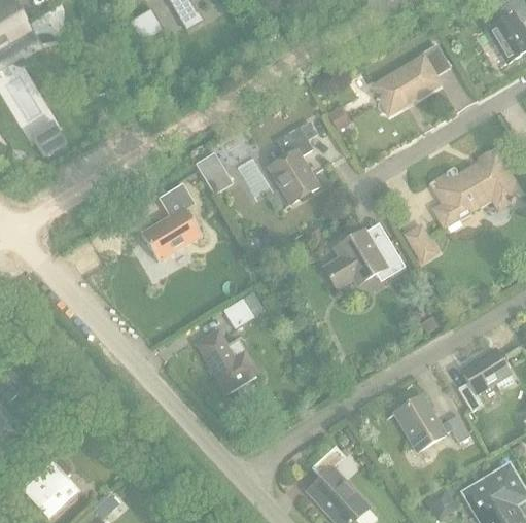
[(0,44),(12,37),(20,49),(35,40),(10,0),(0,0),(0,44)]
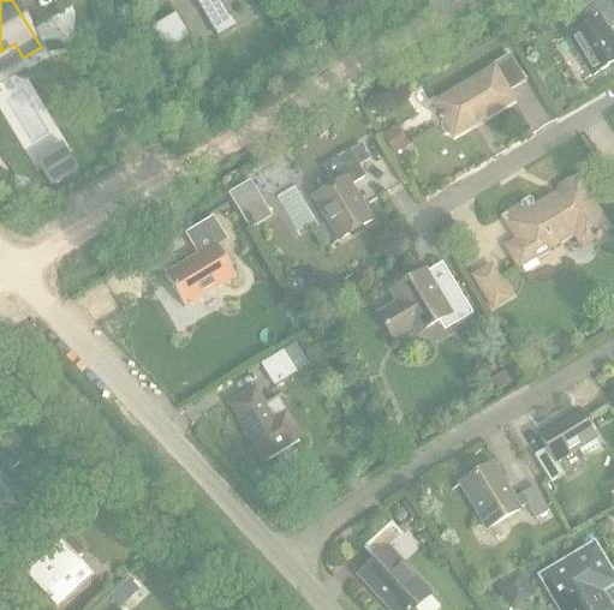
[(198,0),(219,34),(238,22),(232,11),(230,12),(222,0),(198,0)]
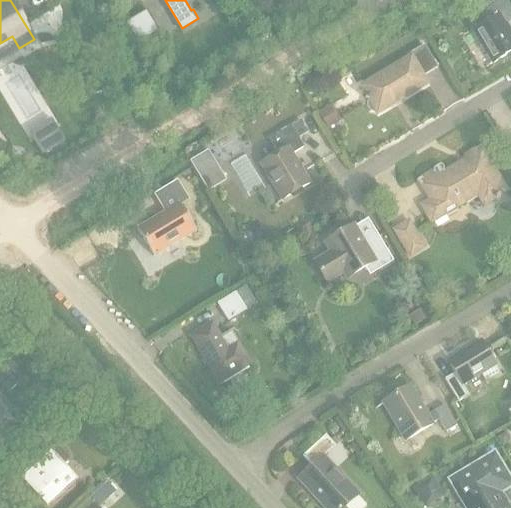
[(480,23),(473,27),(493,60),(510,49),(510,31),(505,21),(510,17),(510,7),(506,0),(493,0),(474,12),(480,23)]
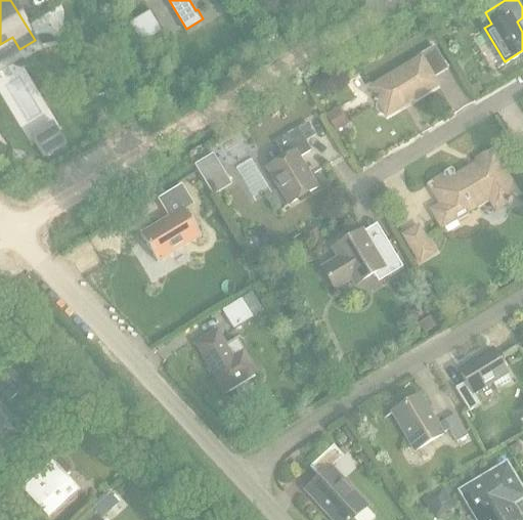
[(129,20),(141,41),(163,29),(150,7),(129,20)]
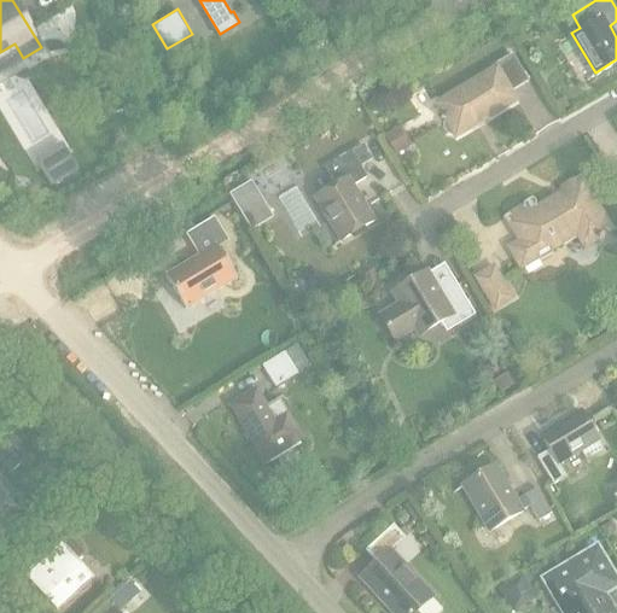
[(454,133),(455,135),(518,98),(511,87),(528,77),(512,51),(494,62),(495,64),(435,100),(444,117),(442,124),(447,132),(454,133)]
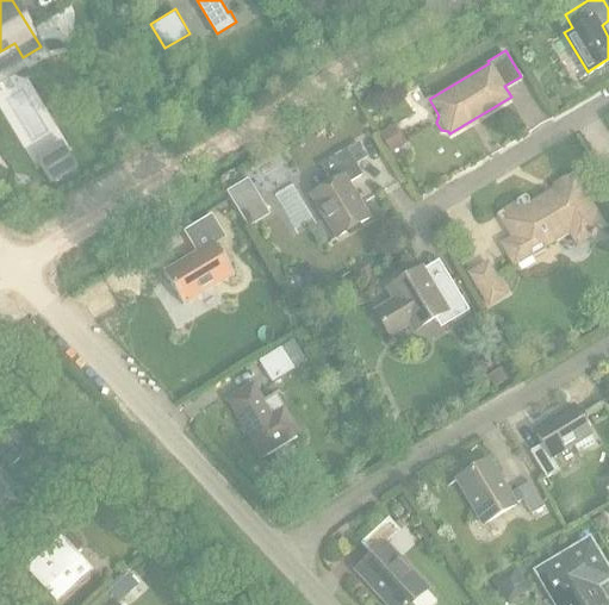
[(310,191),(336,235),(368,216),(347,181),(361,172),(346,145),(319,162),(330,179),(310,191)]
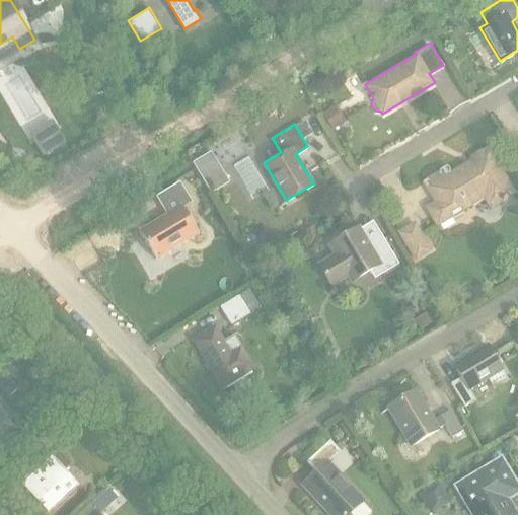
[(57,126),(34,139),(43,153),(65,139),(57,126)]
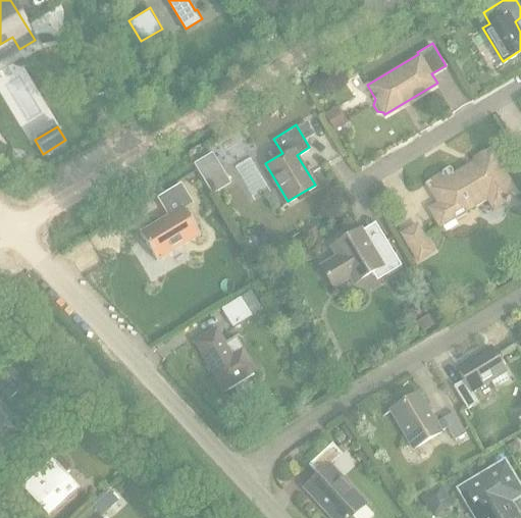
[(465,164),(453,171),(452,170),(452,169),(453,168),(452,167),(452,166),(451,165),(450,165),(449,165),(448,165),(441,168),(441,170),(425,179),(438,201),(432,205),(430,207),(431,209),(439,223),(454,215),(456,216),(459,216),(464,213),(466,211),(465,208),(486,195),(493,206),(517,192),(489,146),(475,154),(474,156),(474,158),(475,160),(468,165),(467,164),(465,164)]
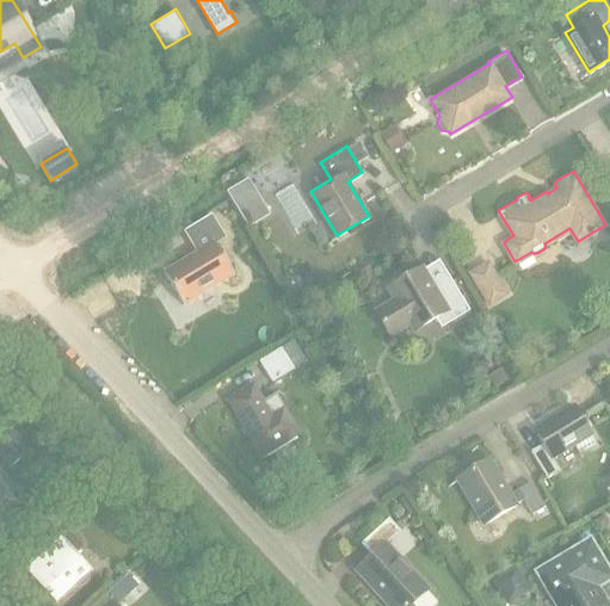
[(197,249),(164,269),(183,302),(234,272),(215,240),(225,234),(211,214),(185,229),(197,249)]
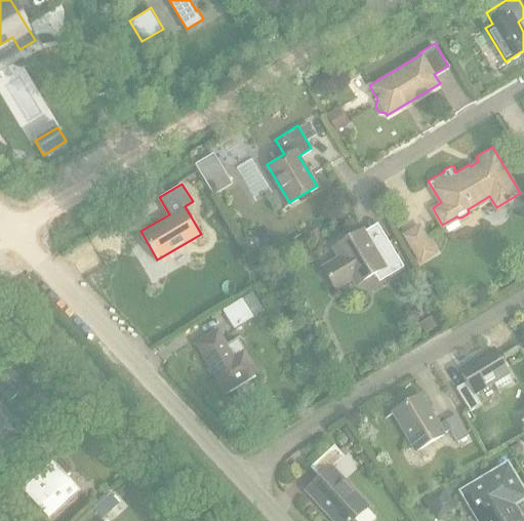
[(429,237),(427,238),(418,224),(404,233),(419,259),(436,249),(429,237)]
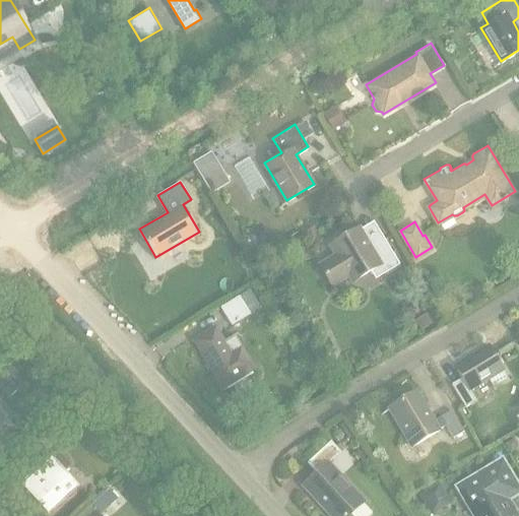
[(383,235),(372,241),(367,240),(359,226),(330,243),(337,253),(319,263),(331,282),(348,272),(352,279),(379,263),(384,271),(399,262),(383,235)]
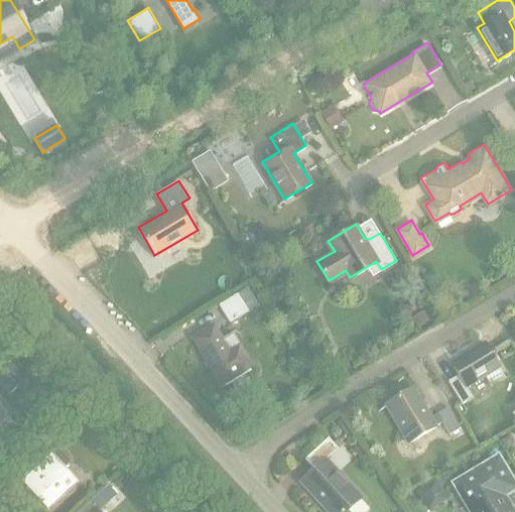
[(219,301),(231,321),(249,308),(238,290),(219,301)]
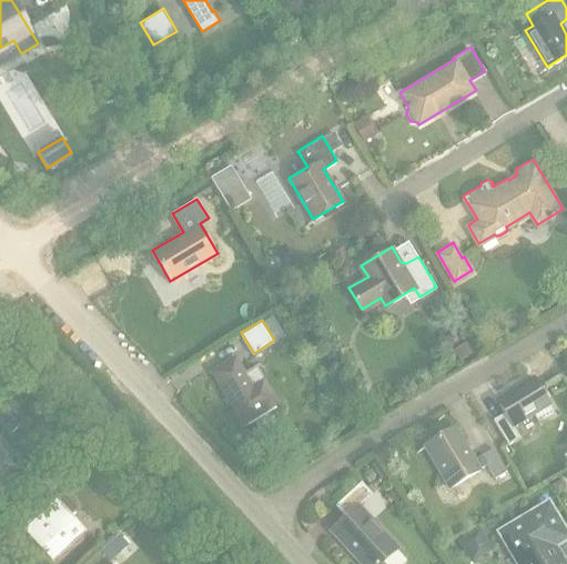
[(256,366),(246,373),(236,356),(214,370),(245,420),(277,401),(256,366)]
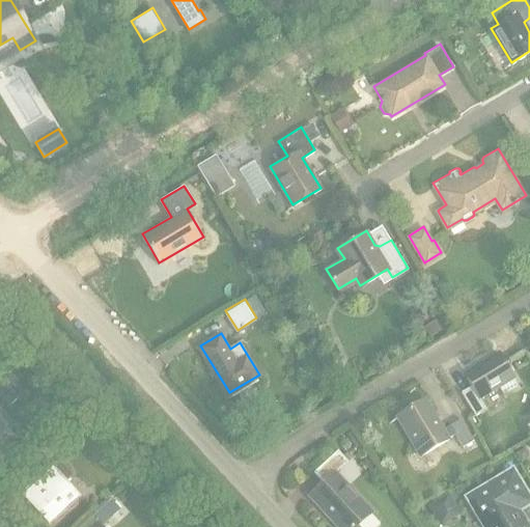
[(499,385),(503,391),(518,382),(498,351),(464,371),(472,384),(461,390),(475,414),(486,407),(479,396),(499,385)]
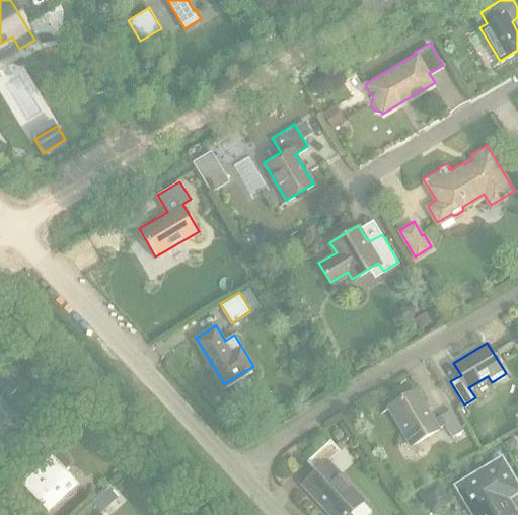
[(450,408),(432,418),(415,389),(388,406),(411,443),(444,423),(452,435),(462,428),(450,408)]
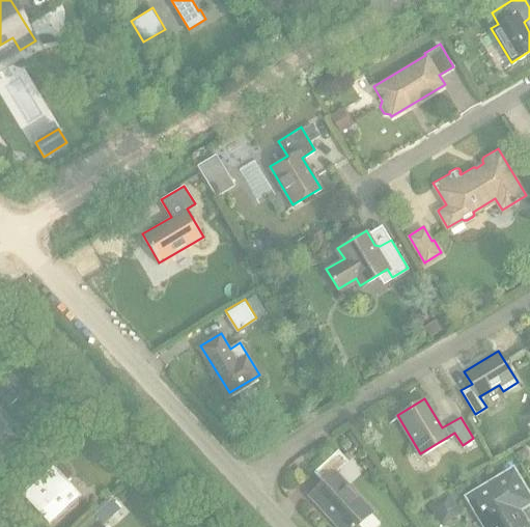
[(0,435),(14,422),(0,407),(0,435)]
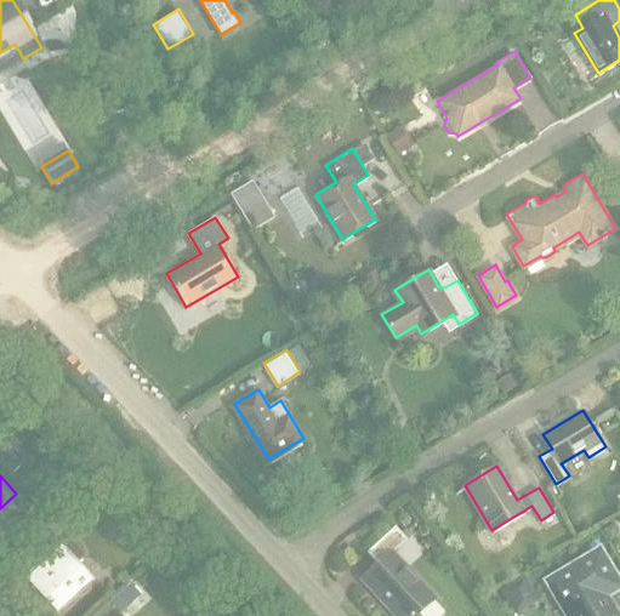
[(363,579),(397,615),(413,615),(436,595),(394,551),(408,537),(396,524),(367,551),(379,564),(363,579)]
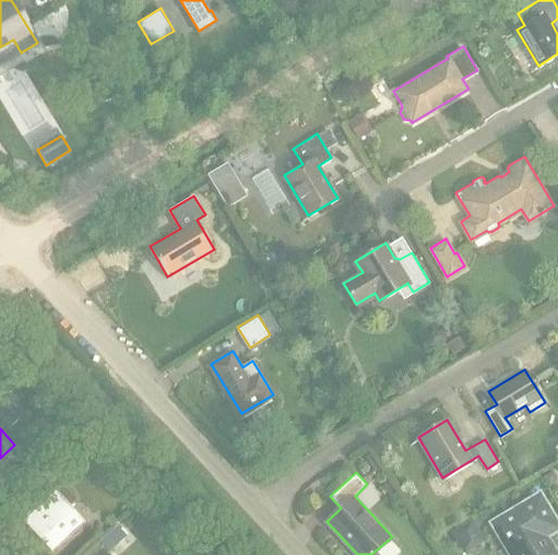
[(24,517),(52,547),(83,519),(67,502),(72,495),(60,483),(24,517)]
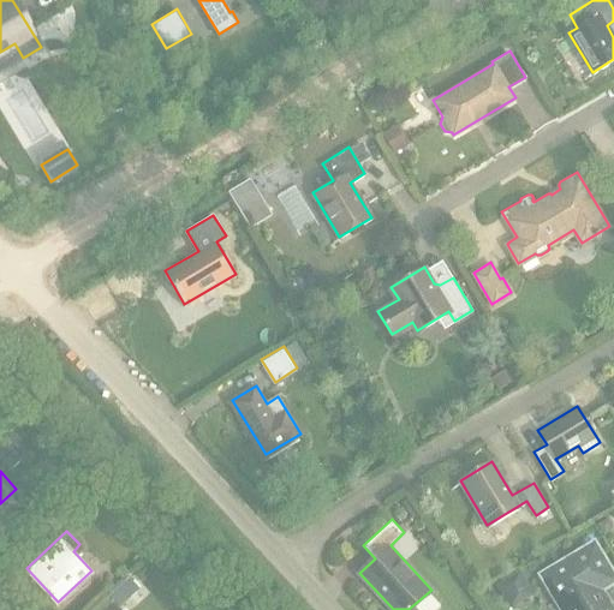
[(541,573),(562,609),(613,609),(600,588),(613,579),(613,574),(594,542),(541,573)]
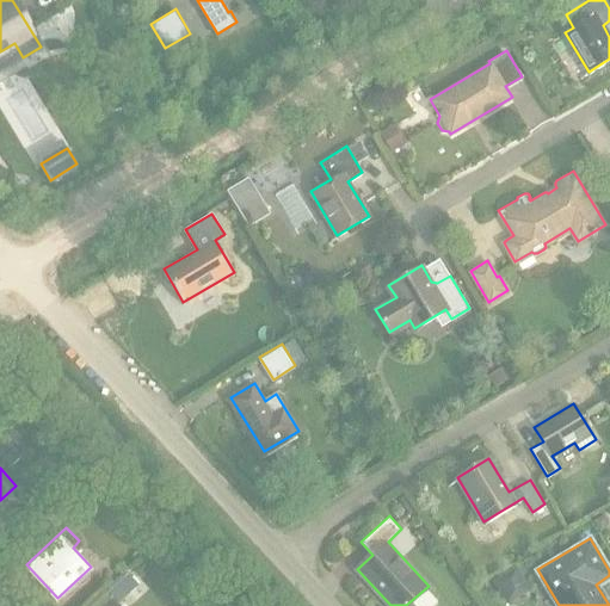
[(130,573),(112,591),(119,599),(139,582),(130,573)]
